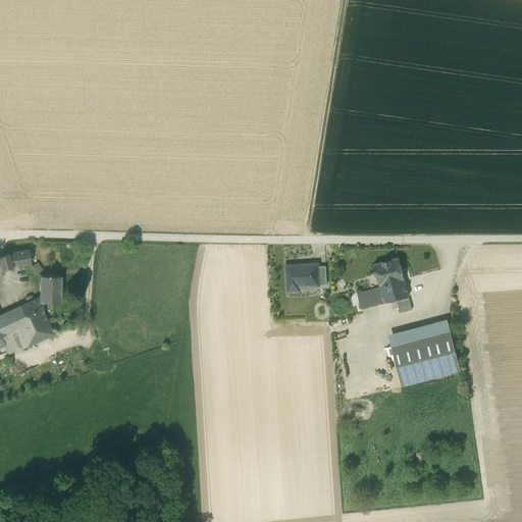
[(0,256),(0,258),(3,269),(10,267),(27,264),(31,264),(29,251),(6,254),(0,256)]
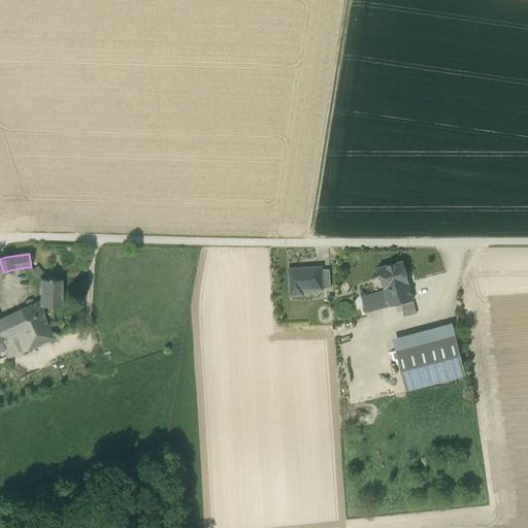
[(4,349),(9,359),(54,338),(45,320),(41,306),(40,306),(40,300),(33,303),(31,299),(25,302),(27,306),(0,319),(0,273),(3,272),(0,261),(0,340),(1,340),(4,349)]
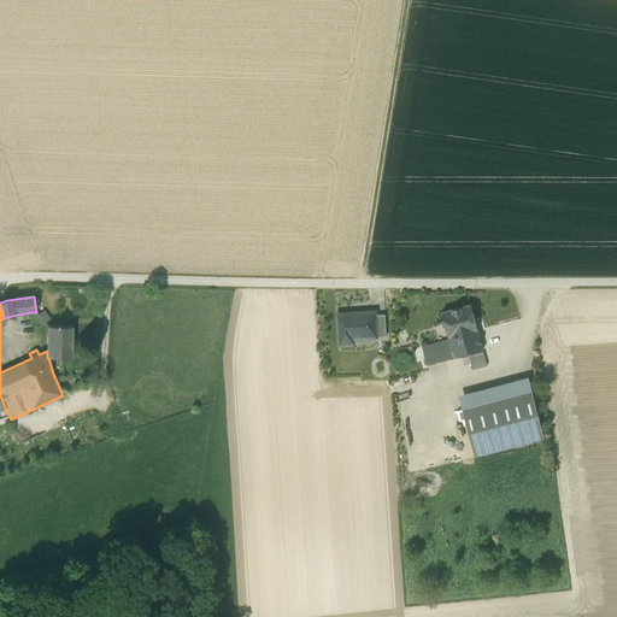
[(442,312),(448,338),(477,329),(471,305),(442,312)]
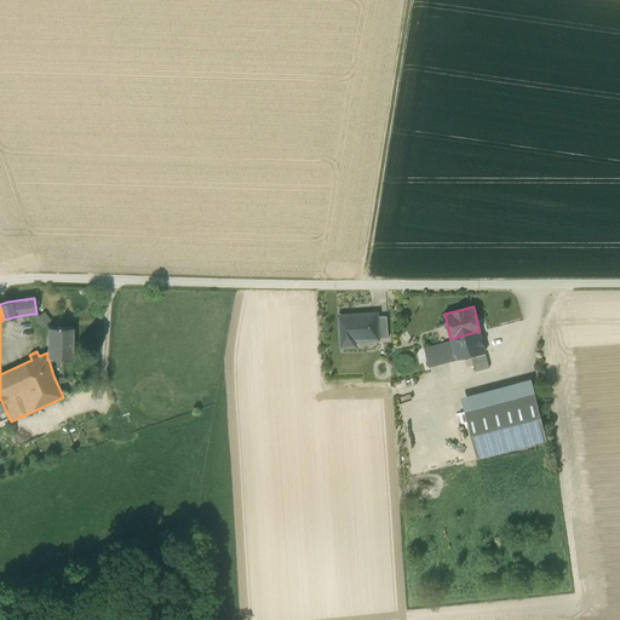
[(44,323),(45,325),(51,321),(44,313),(39,316),(44,323)]
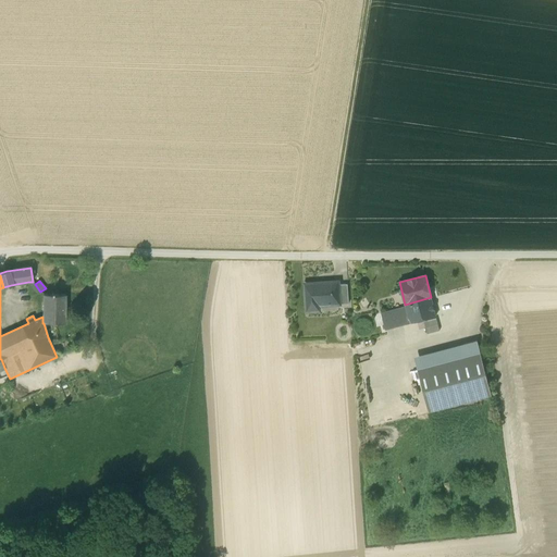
[(306,285),(308,311),(319,310),(319,305),(338,304),(339,304),(338,285),(337,283),(306,285)]
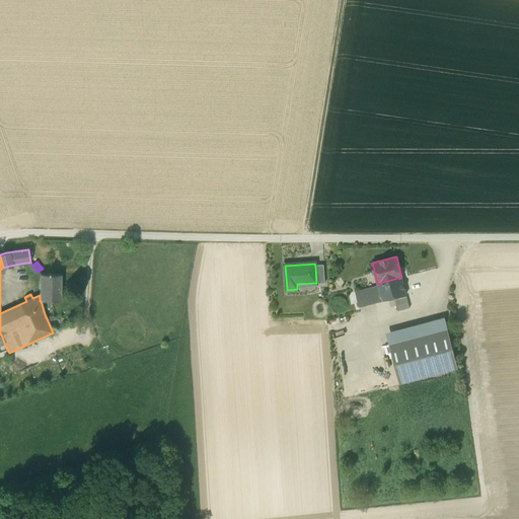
[(315,283),(315,284),(325,283),(324,265),(315,266),(316,283),(315,283)]
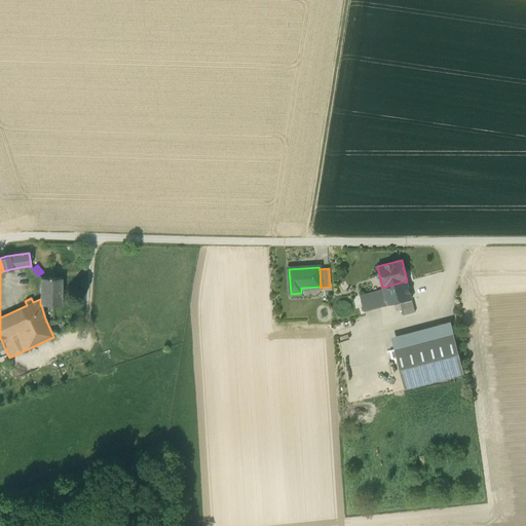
[(41,305),(61,305),(62,278),(40,277),(40,299),(40,305),(41,305)]
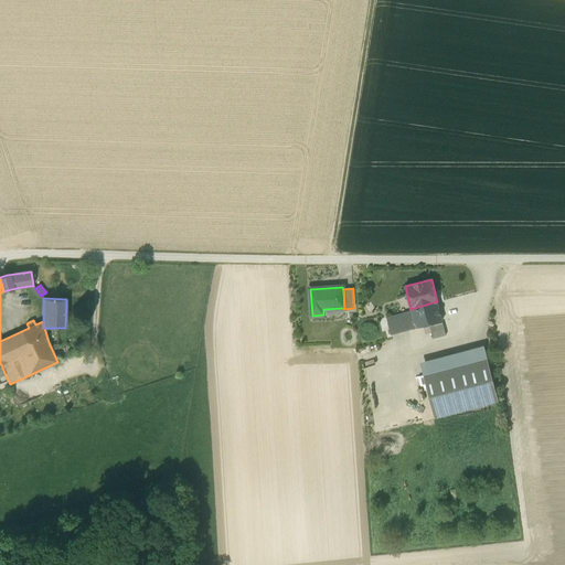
[(412,311),(405,313),(386,318),(391,334),(409,329),(443,321),(437,301),(411,309),(412,311)]
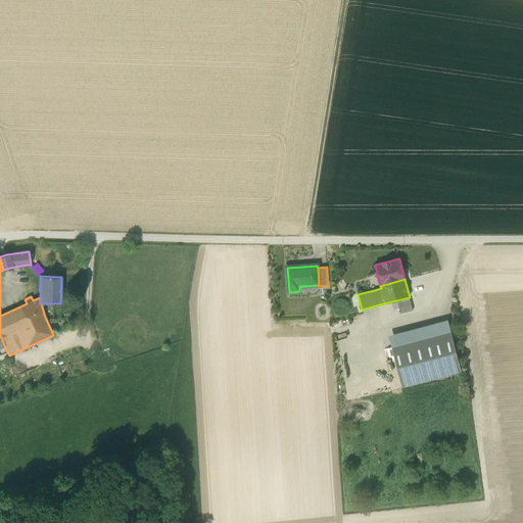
[(397,301),(400,314),(413,311),(410,298),(397,301)]
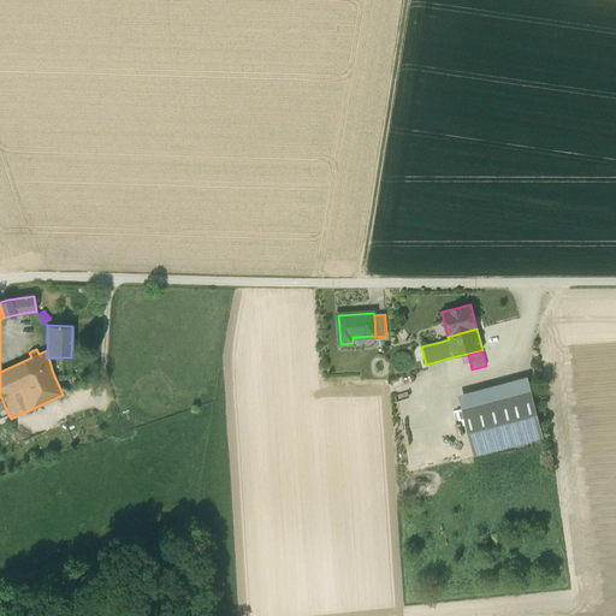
[(458,395),(462,409),(532,390),(528,377),(458,395)]
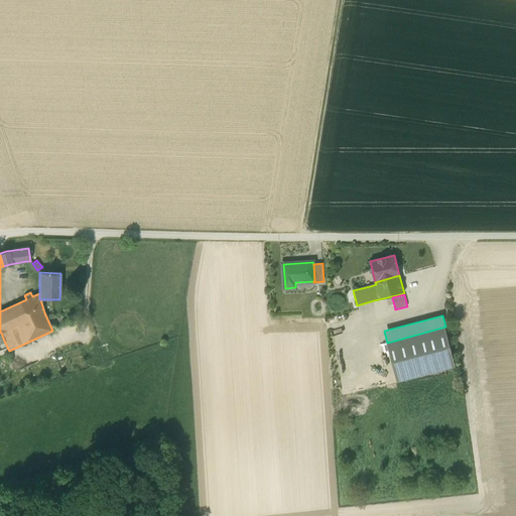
[(387,343),(397,381),(417,376),(456,366),(445,327),(387,343)]
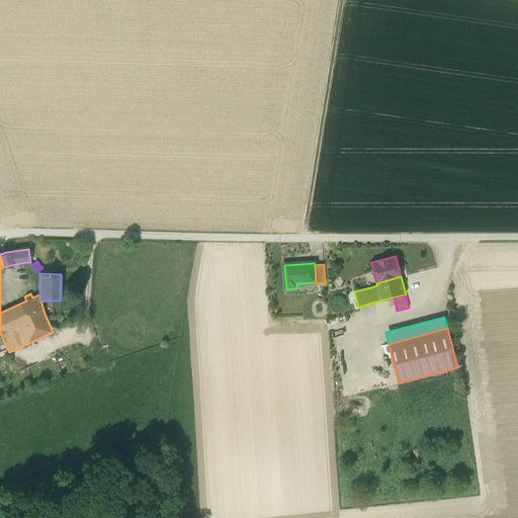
All buildings are outlined.
